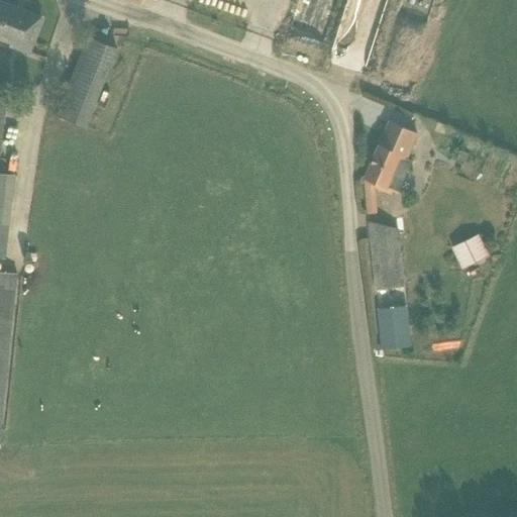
[(9,47),(28,56),(42,19),(0,1),(0,40),(10,44),(9,47)]
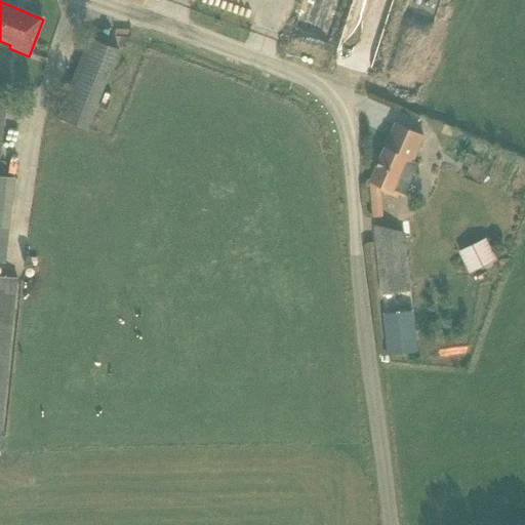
[(89,38),(82,57),(80,56),(56,118),(88,130),(112,69),(110,68),(117,48),(89,38)]
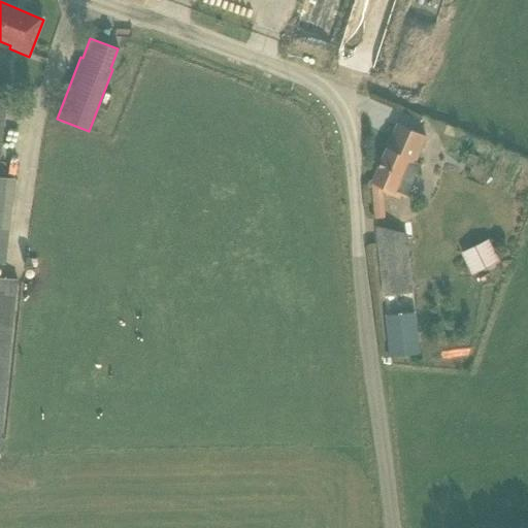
[(383,185),(408,195),(422,164),(417,162),(428,137),(411,130),(411,131),(397,125),(372,180),(383,185)]
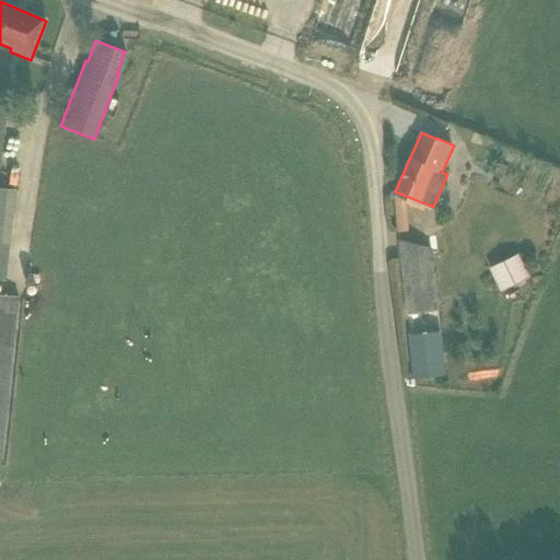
[(499,163),(493,175),(501,178),(506,166),(499,163)]
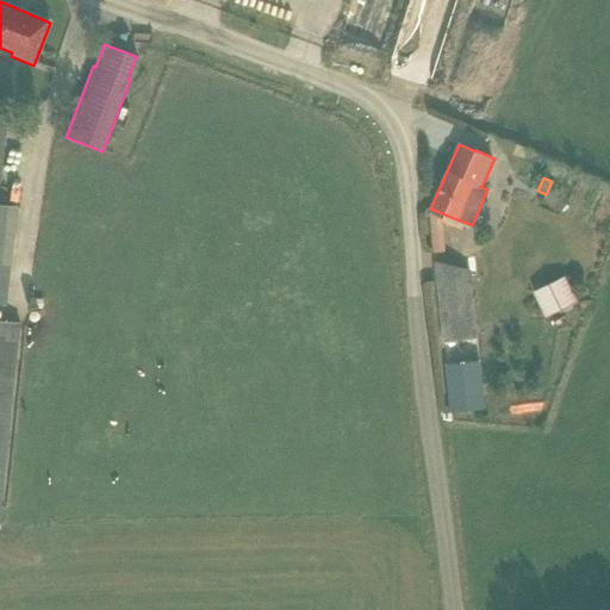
[(0,304),(5,305),(14,228),(17,206),(0,204),(0,304)]
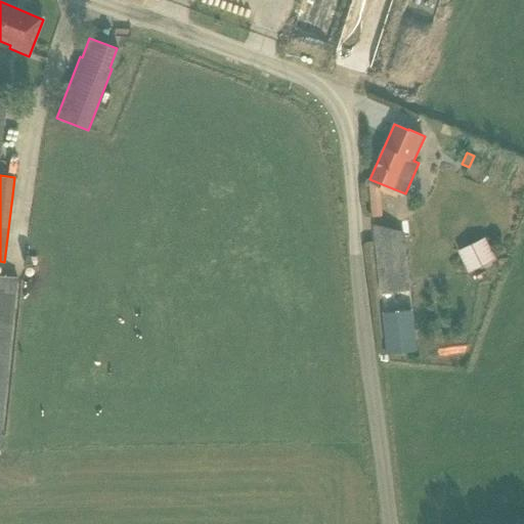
[(380,183),(369,179),(373,216),(383,215),(380,183)]
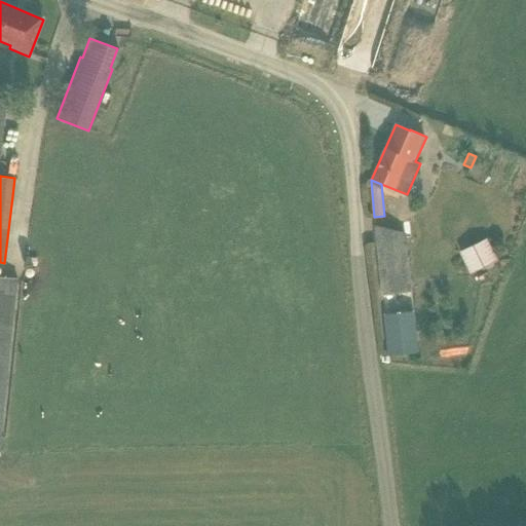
[(396,231),(375,226),(382,293),(411,290),(406,241),(410,241),(409,221),(401,222),(402,232),(396,231)]
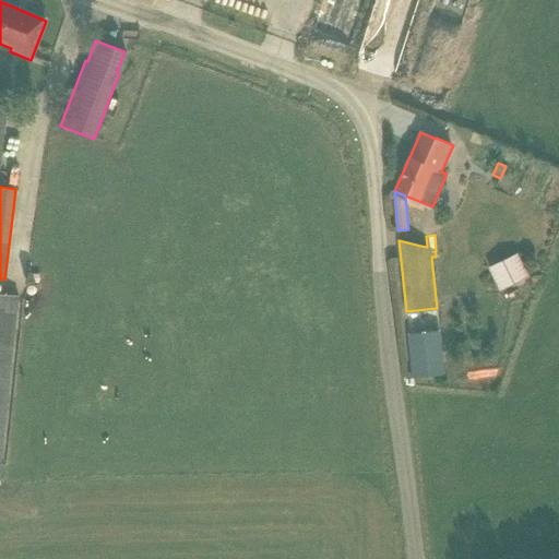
[(518,253),(491,266),(503,288),(528,276),(518,253)]
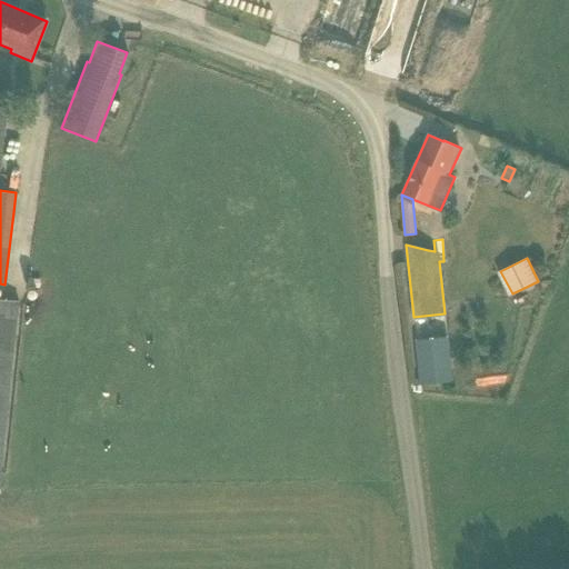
[(0,473),(18,302),(0,299),(0,473)]
